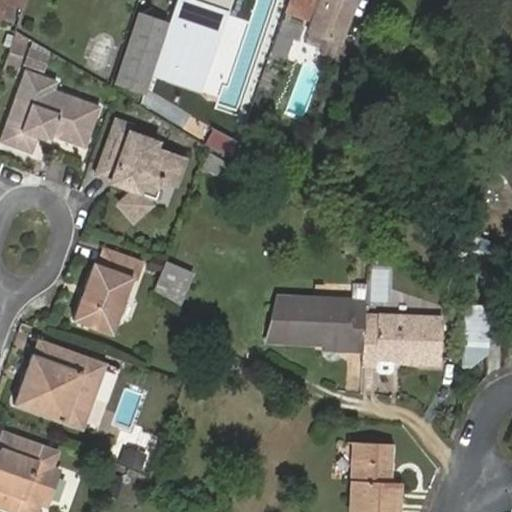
[(0,0),(0,19),(5,4),(23,10),(26,0),(0,0)]
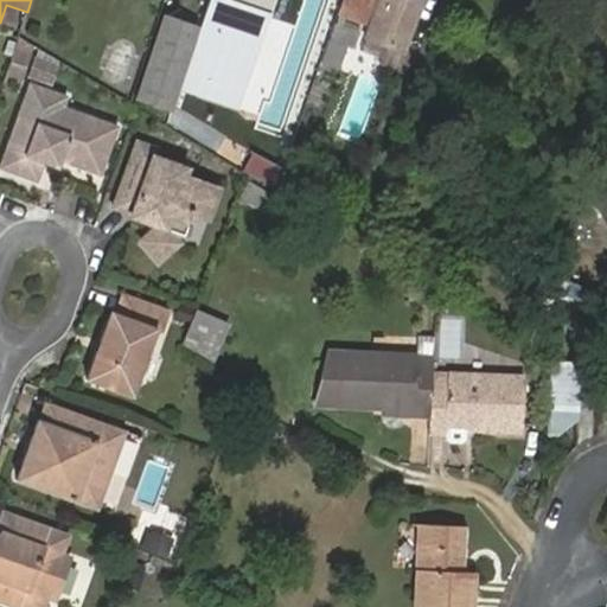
[(276,0),(210,0),(181,90),(242,109),(276,0)]
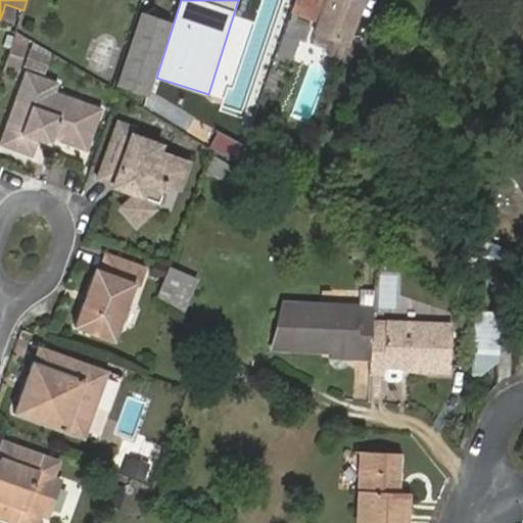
[(297,0),(293,12),(315,20),(322,0),(297,0)]
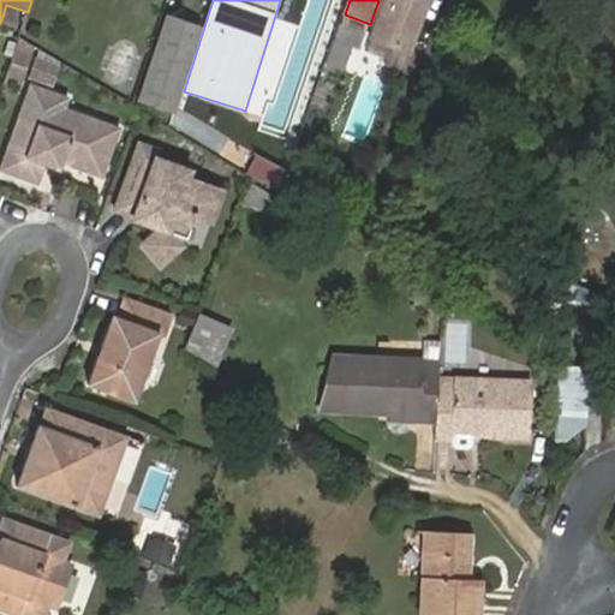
[(378,0),(370,24),(376,25),(384,0),(378,0)]
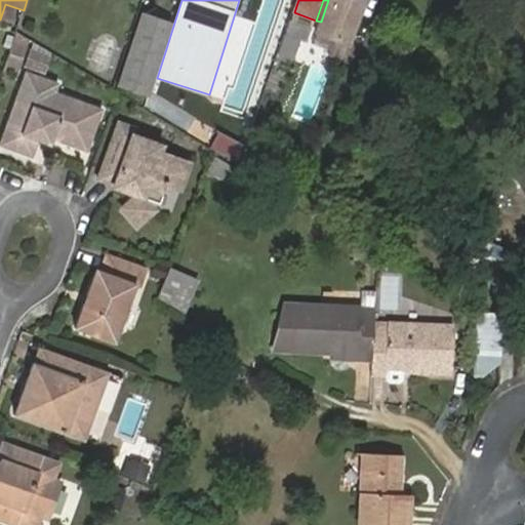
[(351,46),(367,2),(361,0),(328,0),(321,22),(317,34),(351,46)]
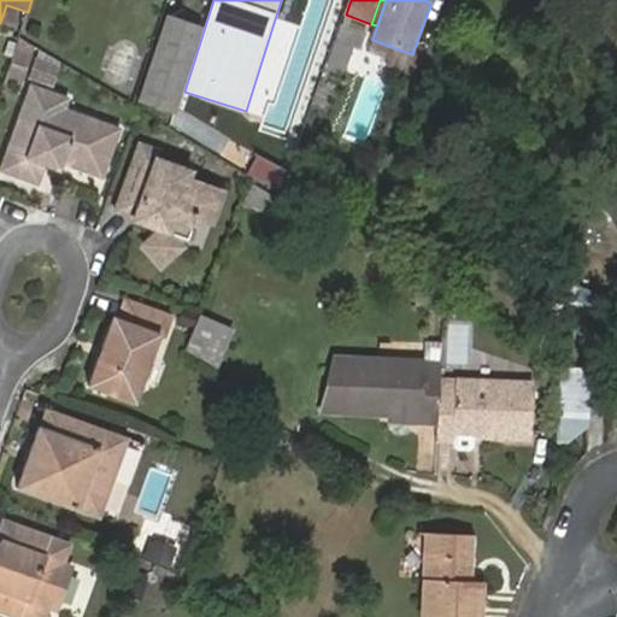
[(166,11),(135,100),(175,113),(205,24),(166,11)]
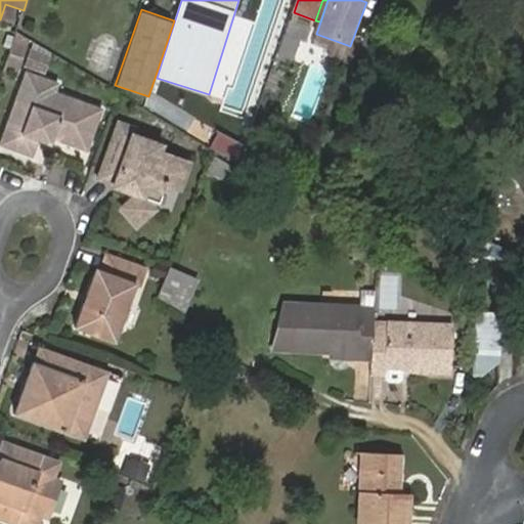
[(278,54),(298,59),(307,23),(288,17),(278,54)]
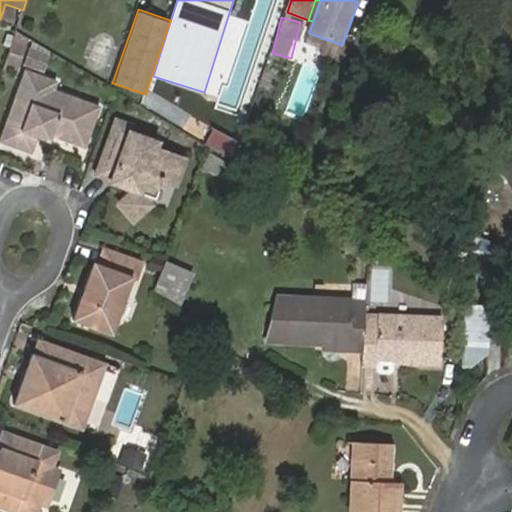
[(11,44),(4,67),(20,72),(27,49),(11,44)]
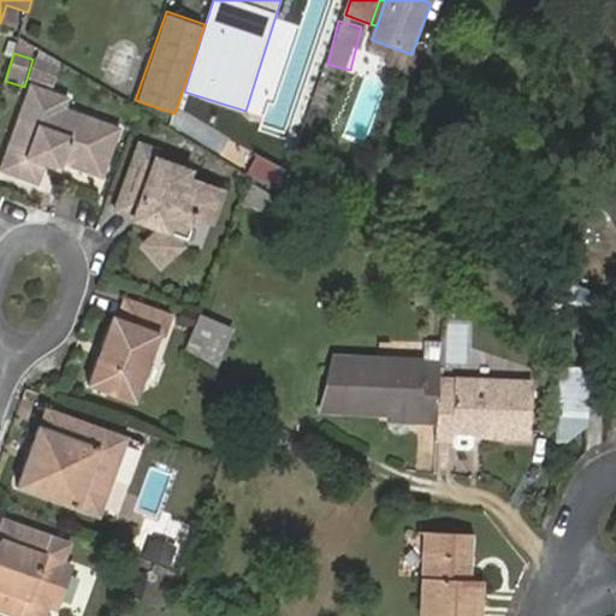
[(92,138),(98,122),(66,111),(69,101),(31,89),(0,175),(39,188),(46,169),(49,161),(66,167),(104,181),(116,146),(92,138)]
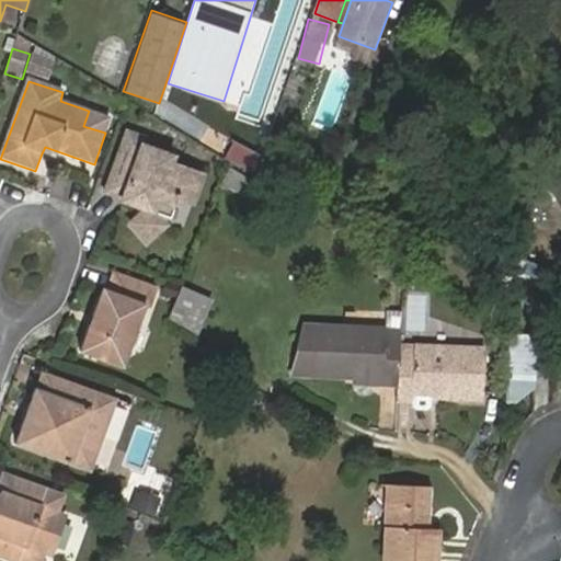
[(111,117),(89,111),(83,126),(105,133),(111,117)]
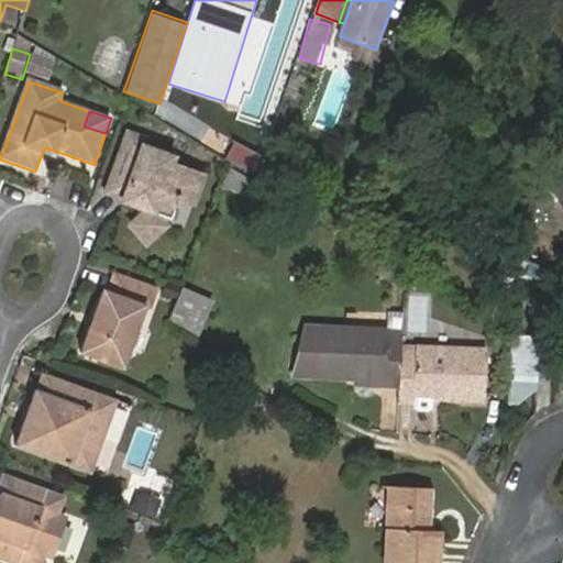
[(125,203),(151,211),(136,225),(154,244),(173,225),(170,224),(173,219),(176,220),(181,208),(177,206),(179,200),(197,205),(207,176),(175,165),(178,156),(146,146),(148,139),(130,132),(110,194),(127,199),(125,203)]
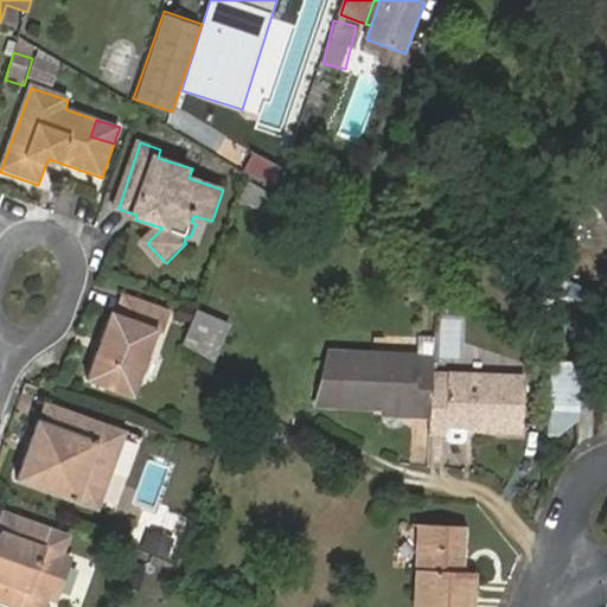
[(49,159),(45,166),(62,172),(65,165),(49,159)]
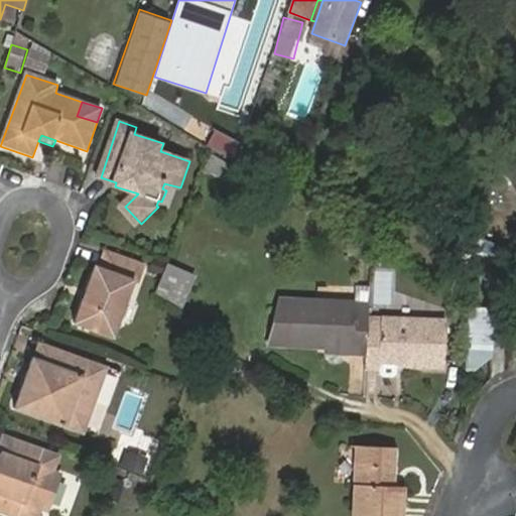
[(515,149),(504,155),(498,172),(508,203),(515,199),(515,149)]
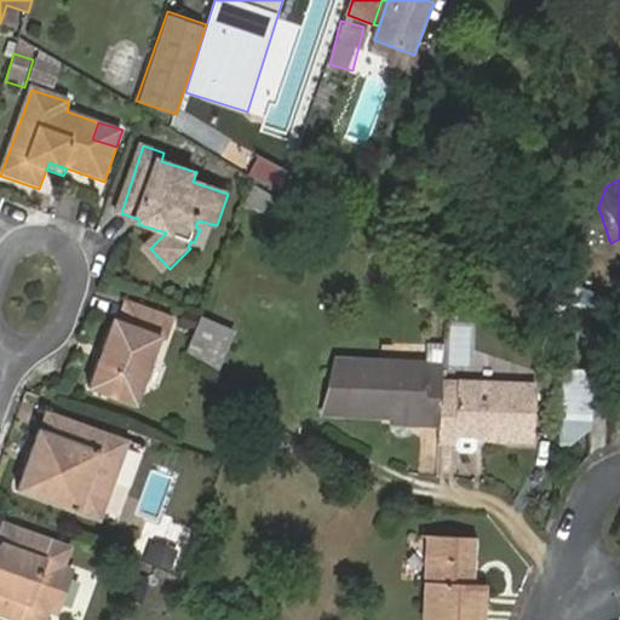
[(108,365),(103,362),(93,389),(139,406),(164,342),(170,343),(178,321),(130,304),(122,323),(118,322),(107,350),(113,351),(108,365)]
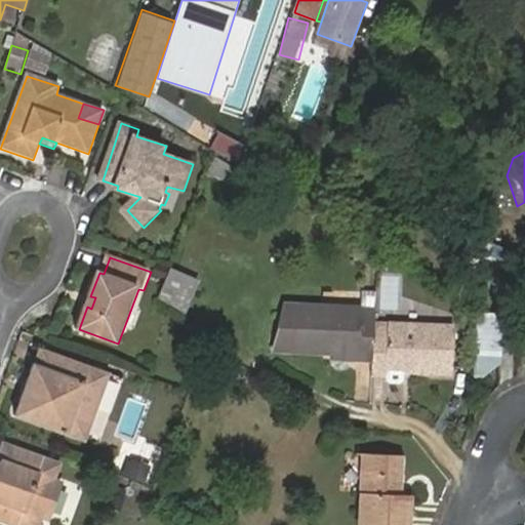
[(187,321),(202,281),(174,271),(161,305),(187,321)]
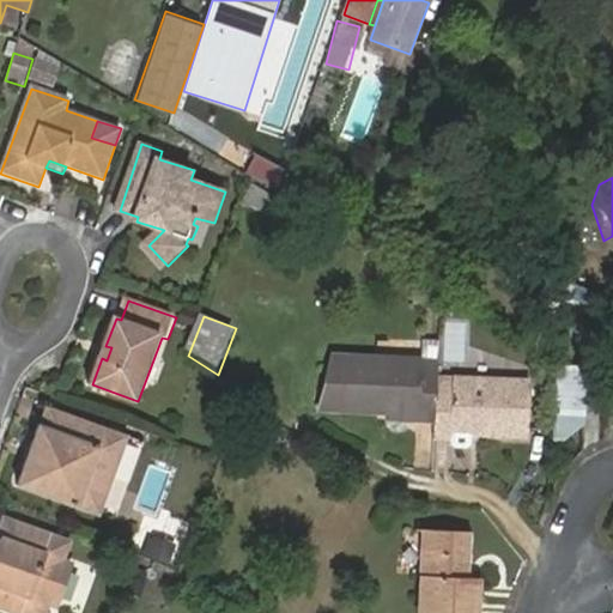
[(437,359),(329,353),(313,413),(386,416),(387,423),(434,424),(432,442),(489,444),(489,437),(526,438),(528,380),(437,377),(437,359)]
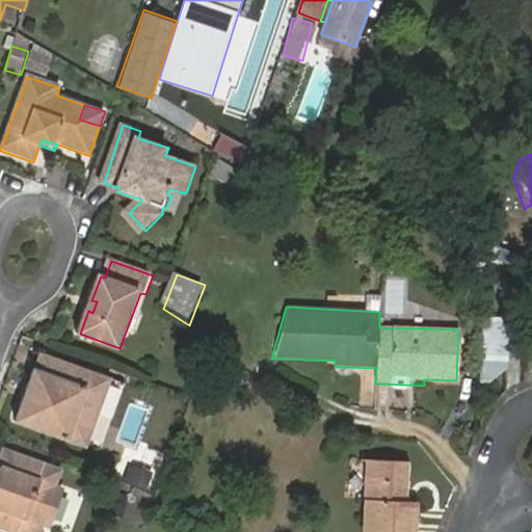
[(510,377),(514,322),(484,320),(481,375),(510,377)]
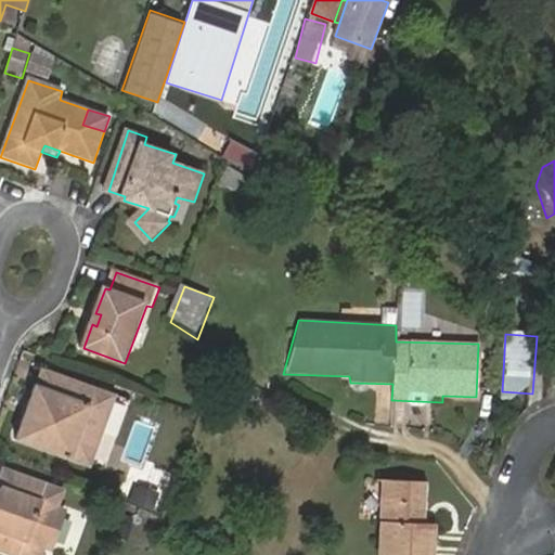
[(33,421),(27,418),(20,441),(95,467),(119,396),(47,371),(41,388),(39,387),(31,409),(36,411),(33,421)]
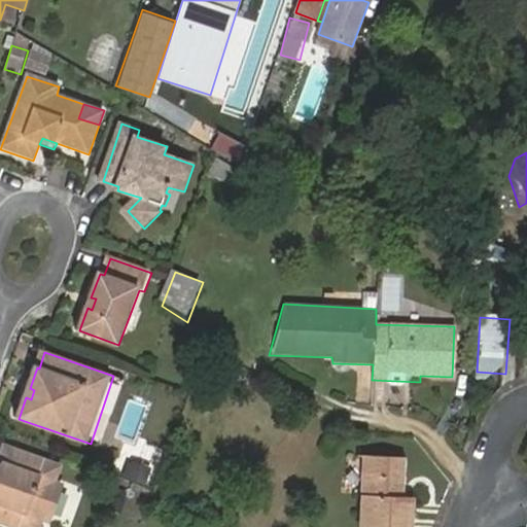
[(7,466),(0,485),(0,488),(4,490),(2,495),(0,494),(0,521),(15,526),(43,526),(46,521),(55,524),(59,514),(65,496),(68,487),(59,484),(65,468),(8,448),(2,465),(7,466)]
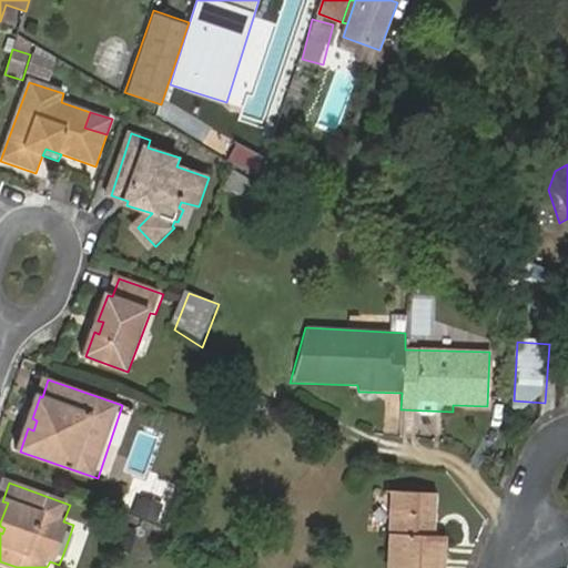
[(396,488),(393,567),(446,567),(449,533),(438,531),(438,489),(396,488)]
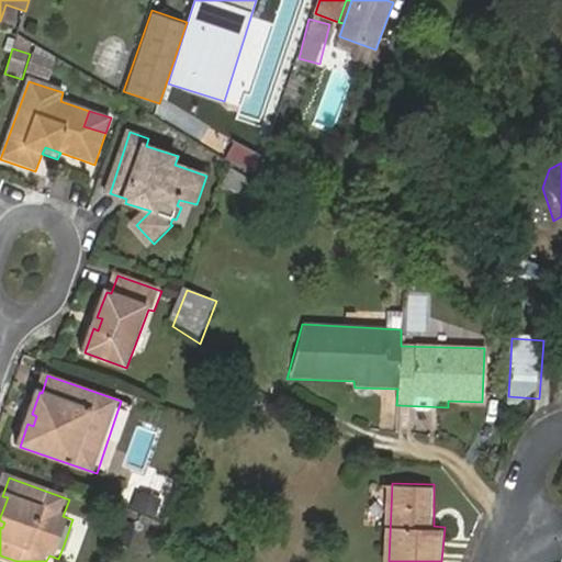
[(72,534),(69,529),(63,548),(69,546),(72,534)]
